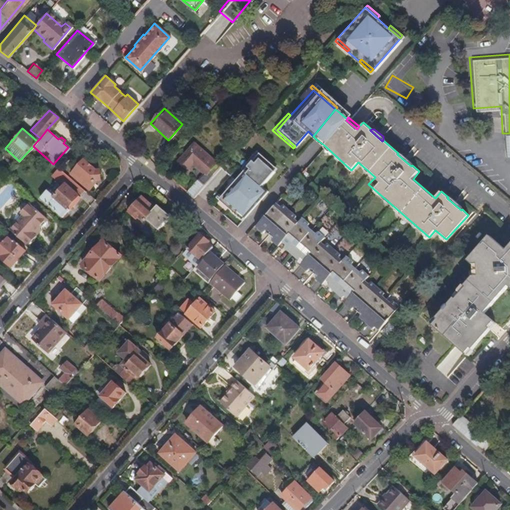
[(219,166),(191,141),(186,147),(187,148),(176,161),(186,170),(191,164),(202,174),(197,180),(196,179),(185,192),(191,197),(195,193),(219,166)]
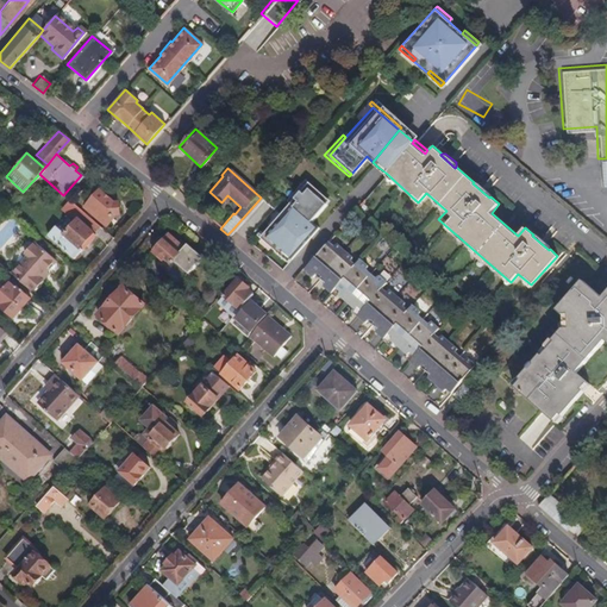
[(489,192),(479,182),(474,182),(473,183),(489,198),(490,196),(489,192)]
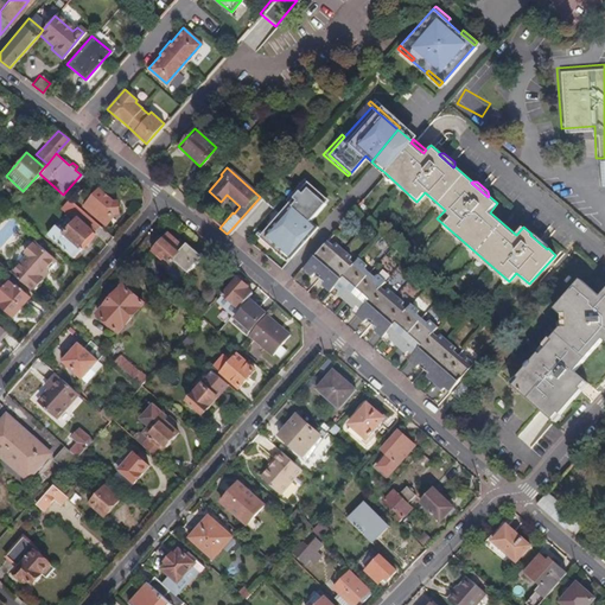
[(325,203),(301,183),(284,203),(286,205),(301,188),(323,205),(325,203)]
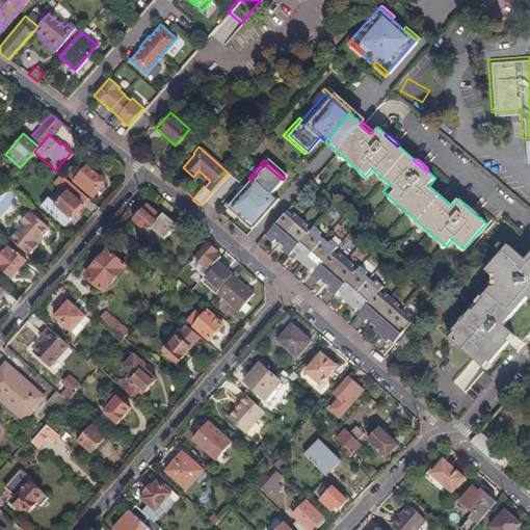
[(253,227),(275,200),(270,194),(283,180),(264,164),(250,180),(228,206),(253,227)]
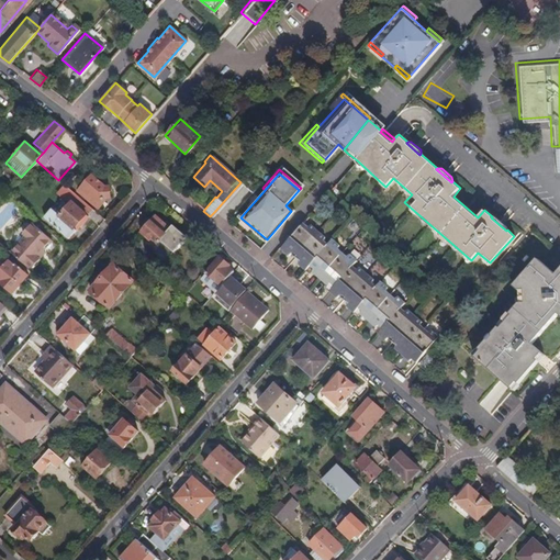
[(107,197),(107,188),(102,189),(89,178),(78,191),(94,206),(103,197),(107,197)]
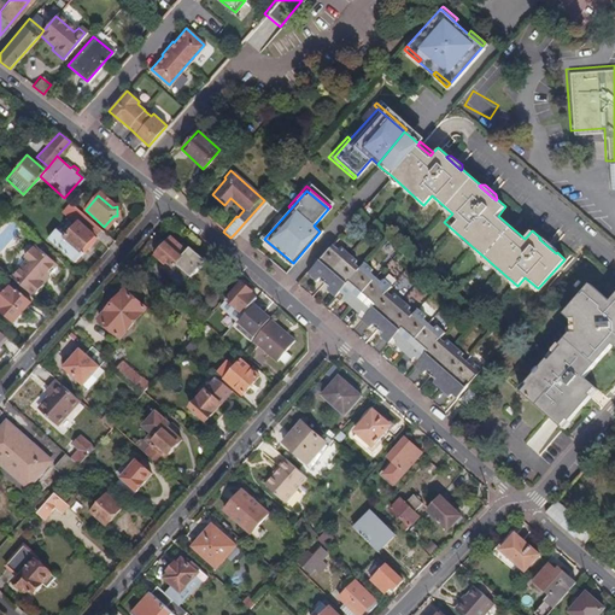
[(56,228),(46,238),(74,262),(82,252),(81,250),(86,244),(89,245),(93,240),(92,236),(99,228),(69,201),(60,212),(75,223),(64,236),(56,228)]
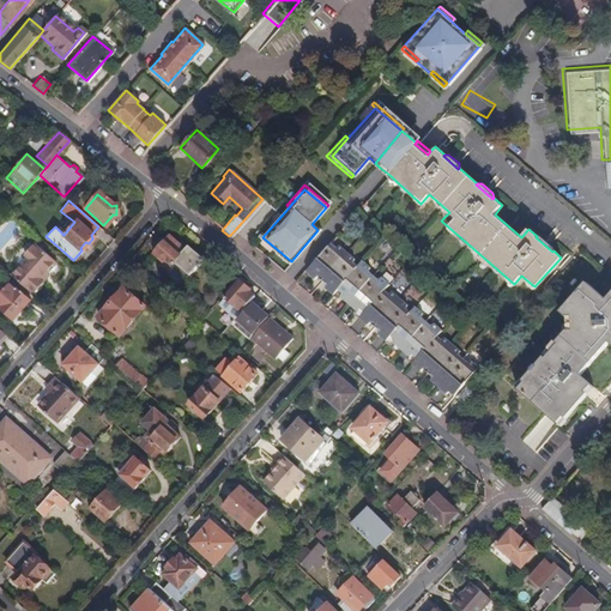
[(291,261),(262,237),(260,235),(258,239),(288,264),(291,261)]
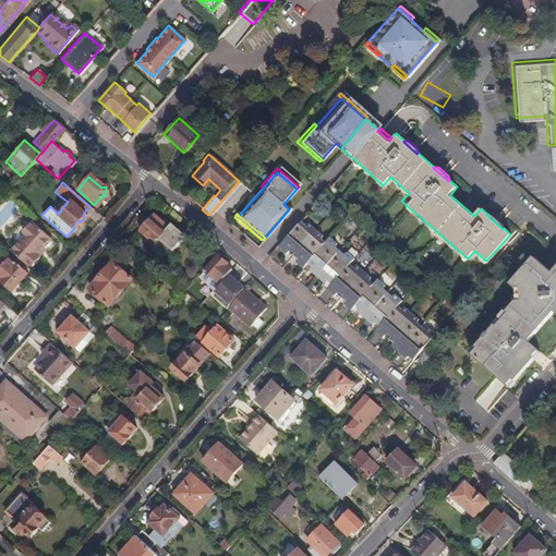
[(170,248),(181,237),(161,218),(158,221),(152,215),(146,221),(144,219),(139,226),(141,228),(140,229),(153,242),(148,246),(165,261),(174,251),(170,248)]
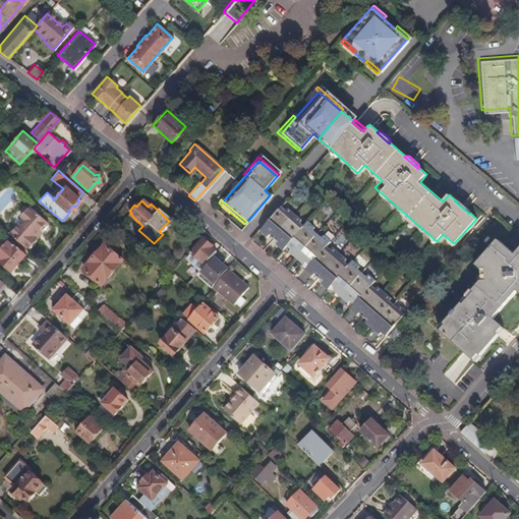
[(469,210),(460,200),(456,200),(455,202),(469,214),(470,213),(469,210)]
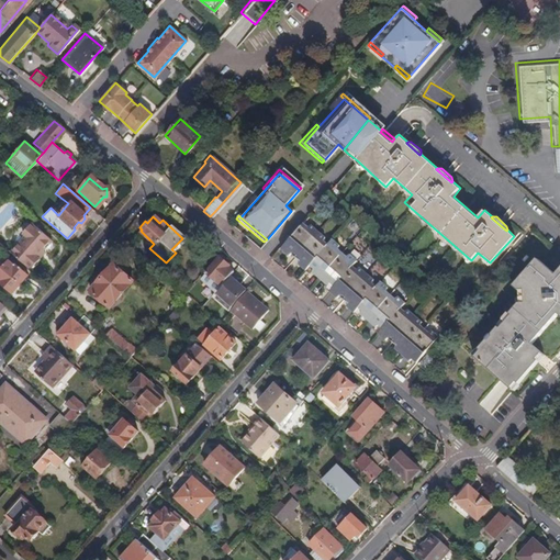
[(292,255),(316,228),(309,222),(305,223),(302,221),(278,248),(286,255),(289,253),(292,255)]
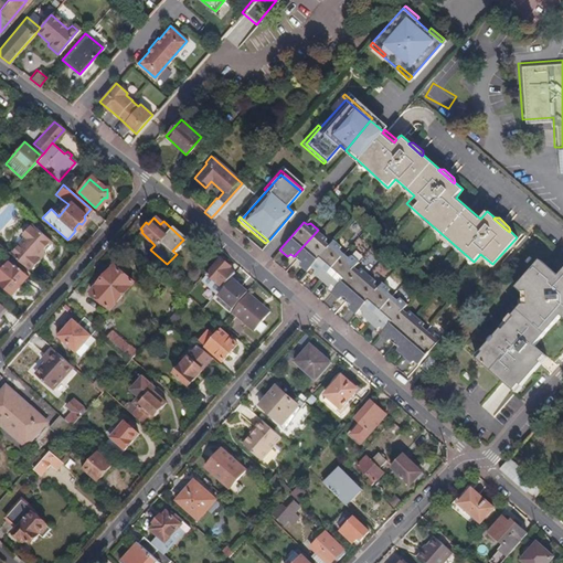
[(41,252),(50,242),(34,227),(32,229),(29,226),(21,234),(24,237),(10,253),(27,268),(28,266),(31,269),(39,261),(35,258),(41,252)]
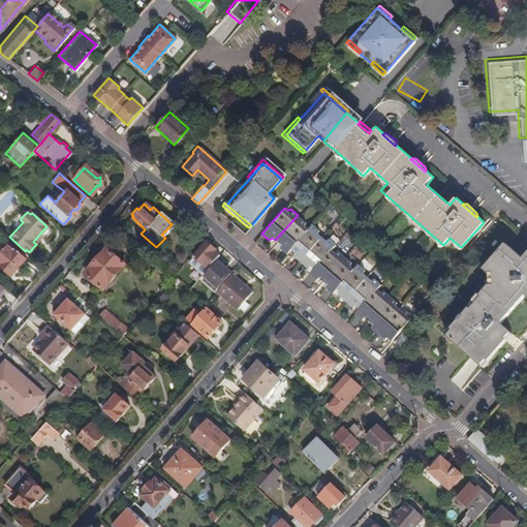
[(288,249),(307,228),(303,224),(304,220),(298,215),(275,240),(278,243),(277,247),(284,253),(288,249)]
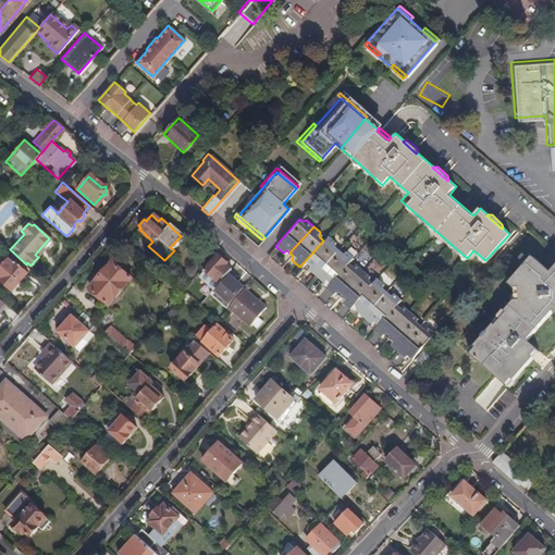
[(313,274),(336,248),(333,245),(334,242),(327,235),(323,241),(304,262),(307,264),(306,268),(313,274)]
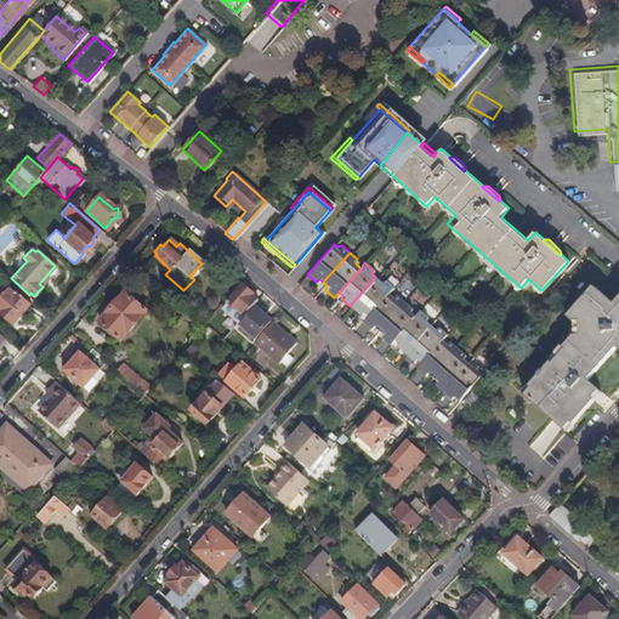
[(395,285),(404,293),(413,282),(403,274),(395,285)]
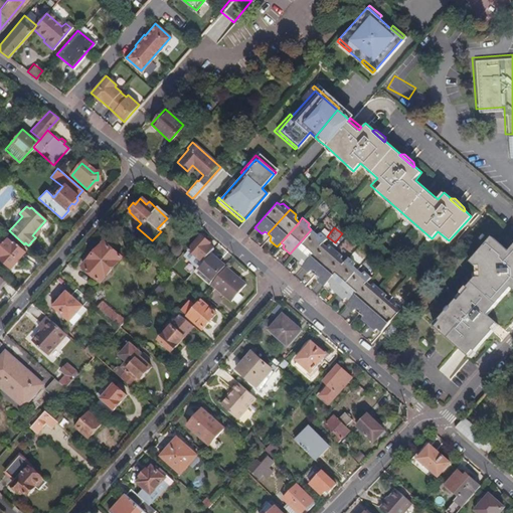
[(321,241),(324,237),(318,231),(315,233),(311,229),(290,253),(296,260),(299,259),(303,262),(321,241)]
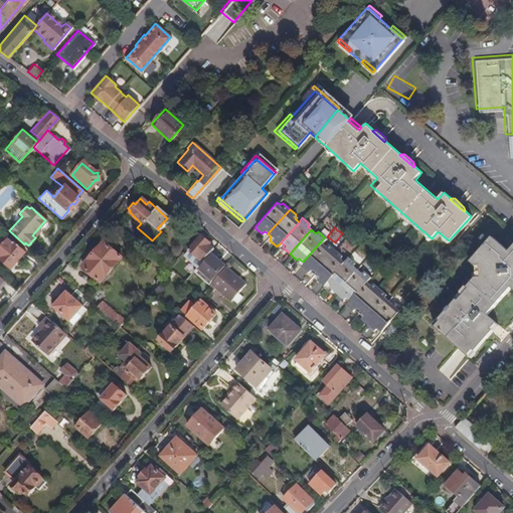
[(208,242),(200,234),(183,252),(197,265),(211,248),(206,244),(208,242)]
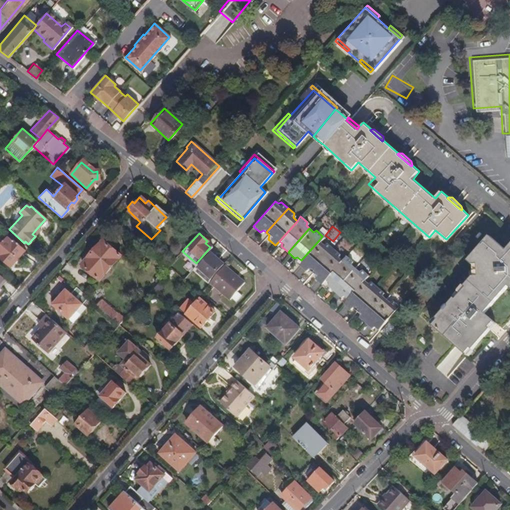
[(482,314),(505,286),(509,289),(509,243),(504,251),(487,236),(486,236),(465,261),(471,266),(475,262),(479,267),(479,273),(475,277),(472,274),(462,286),(463,287),(458,292),(452,299),(451,298),(433,318),(434,319),(429,325),(462,353),(467,348),(469,349),(487,328),(485,327),(478,321),(476,321),(477,317),(484,315),(482,314)]
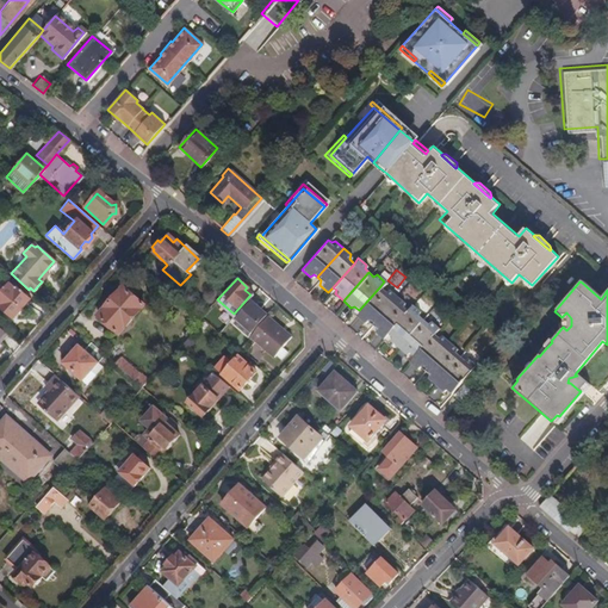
[(12,317),(30,298),(17,286),(14,289),(8,284),(5,287),(0,284),(0,312),(4,309),(12,317)]
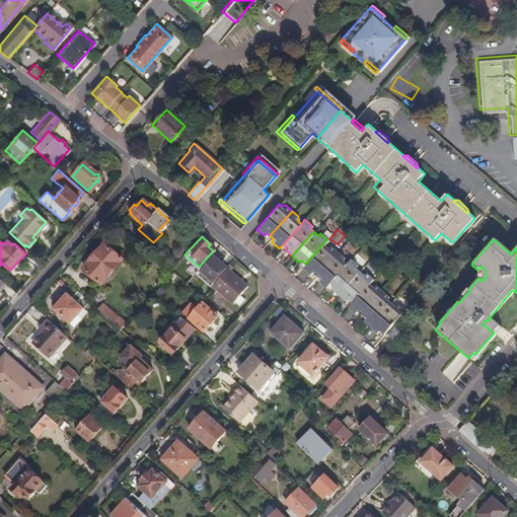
[(100,283),(122,257),(104,242),(82,267),(87,272),(85,274),(93,281),(95,278),(100,283)]
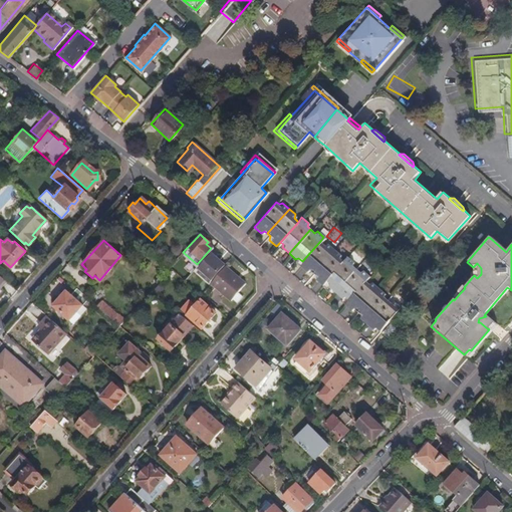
[(311,272),(332,248),(326,242),(322,243),(320,241),(302,261),(298,265),(304,271),(308,270),(311,272)]
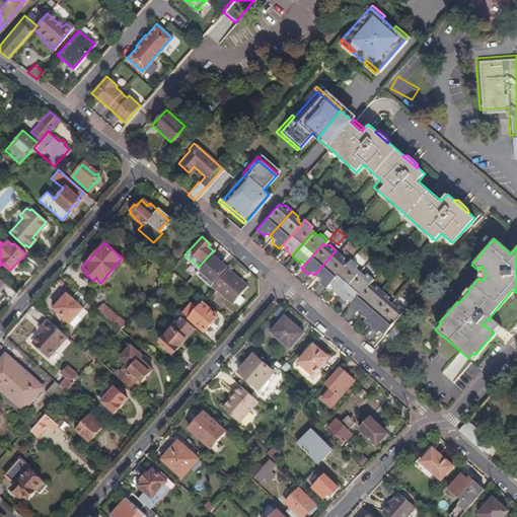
[(326,283),(344,263),(341,260),(342,255),(336,250),(314,275),(317,278),(316,282),(322,287),(326,283)]
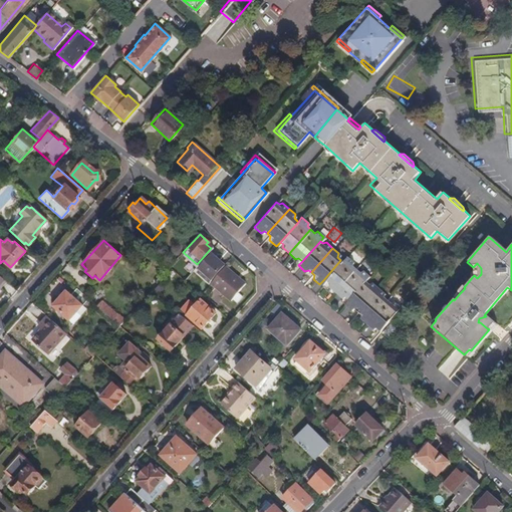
[(210,278),(222,264),(210,254),(198,268),(210,278)]
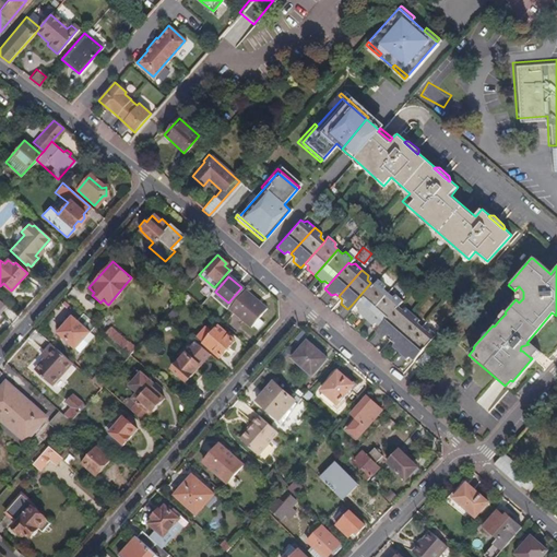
[(362,318),(384,292),(381,288),(382,284),(375,277),(370,283),(352,305),(355,308),(354,311),(362,318)]
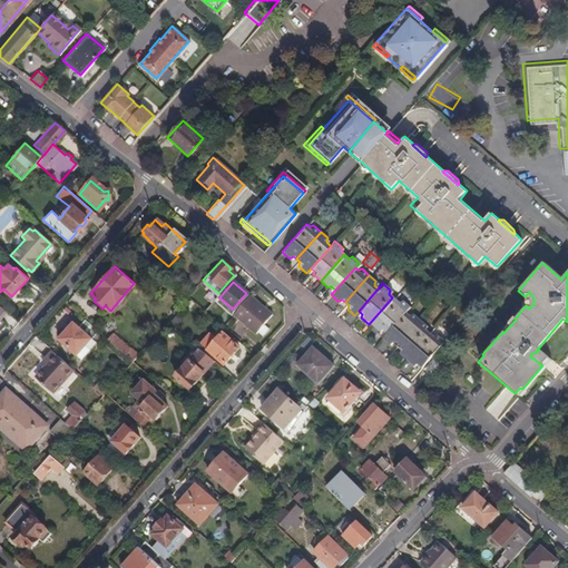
[(248,294),(232,313),(254,332),(255,330),(261,333),(266,326),(262,322),(270,313),(248,294)]
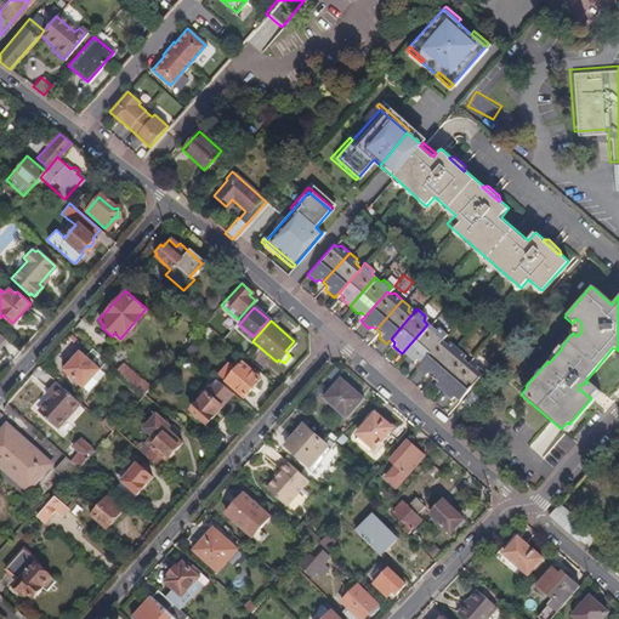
[(254,336),(239,324),(236,329),(249,341),(254,336)]
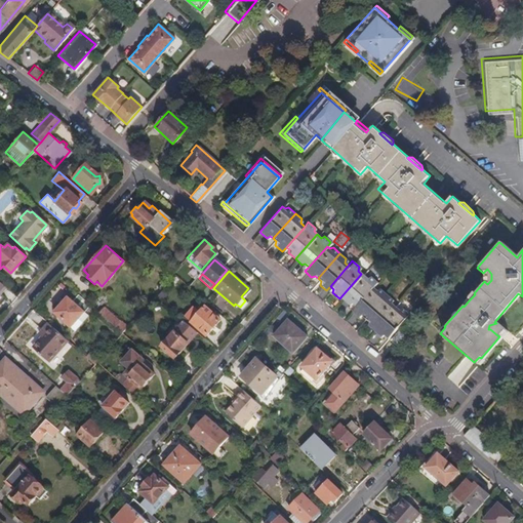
[(371,286),(375,282),(369,276),(366,277),(361,274),(339,298),(346,304),(349,303),(353,307),(371,286)]
